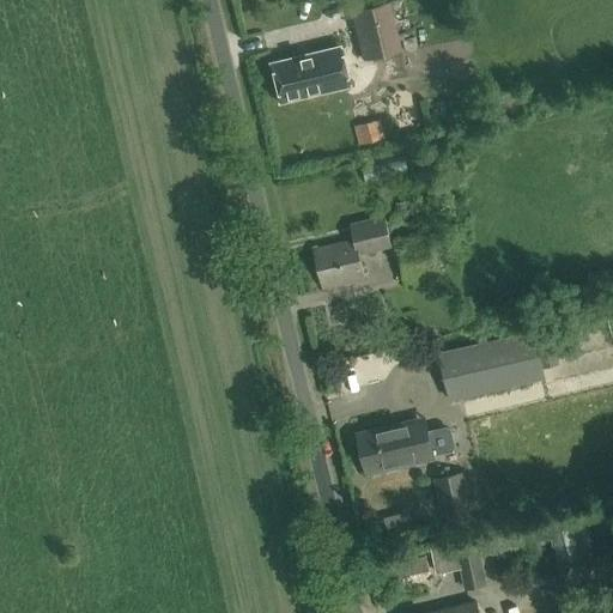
[(352,12),(364,58),(401,49),(389,2),(352,12)]
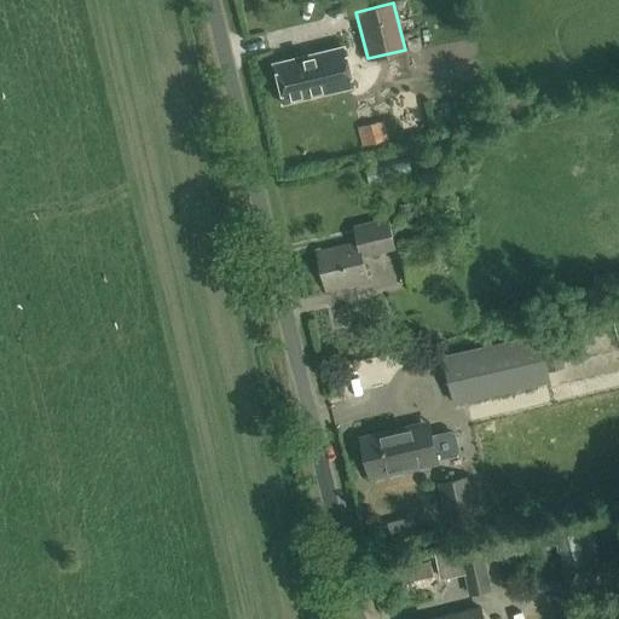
[(272,63),(282,104),(351,87),(341,47),(272,63)]
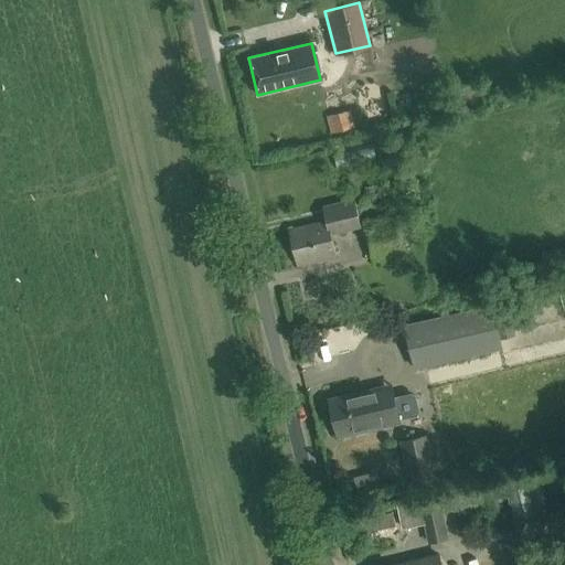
[(331,233),(360,227),(354,200),(324,206),(328,220),(290,228),(298,265),(337,257),(331,233)]
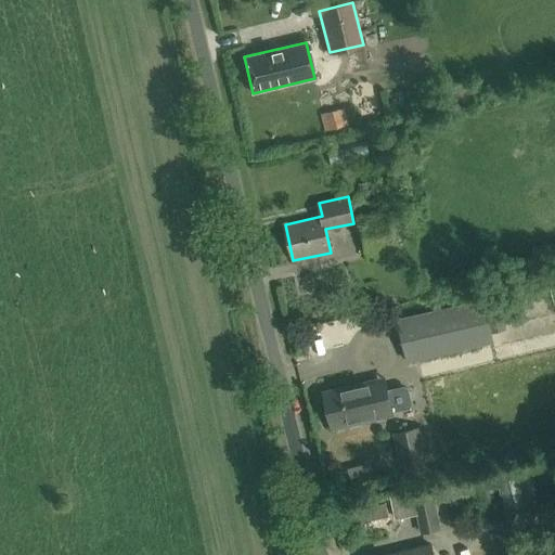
[(506,333),(499,296),(485,299),(492,335),(506,333)]
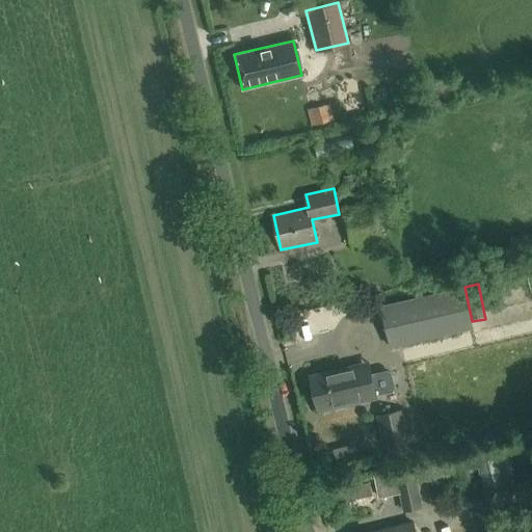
[(473,327),(463,287),(382,306),(392,346),(473,327)]
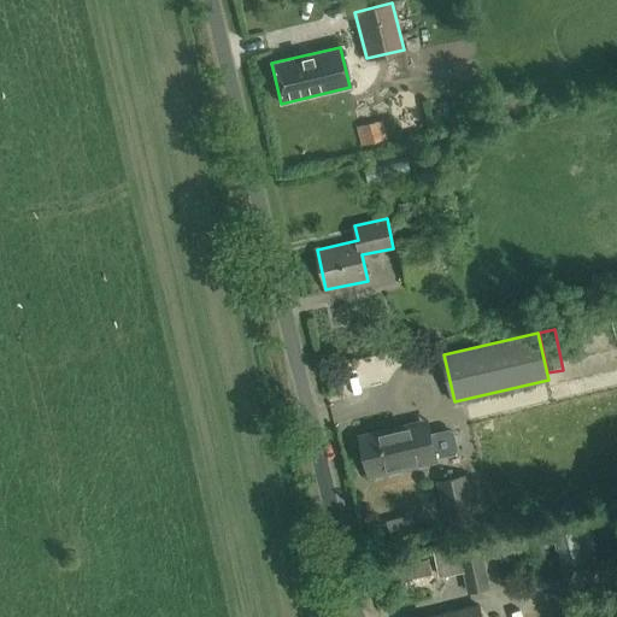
[(370,476),(419,464),(438,460),(436,457),(456,453),(458,450),(454,432),(451,430),(432,434),(430,432),(422,433),(419,422),(362,436),(370,476)]
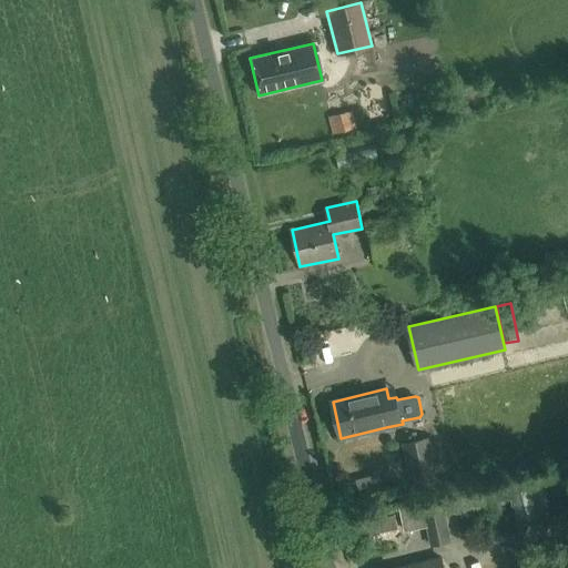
[(439,479),(429,437),(405,444),(415,486),(439,479)]
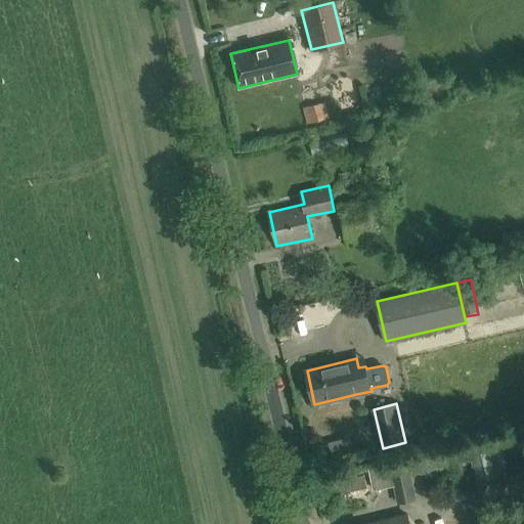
[(469,445),(476,482),(478,482),(496,478),(488,442),(469,445)]
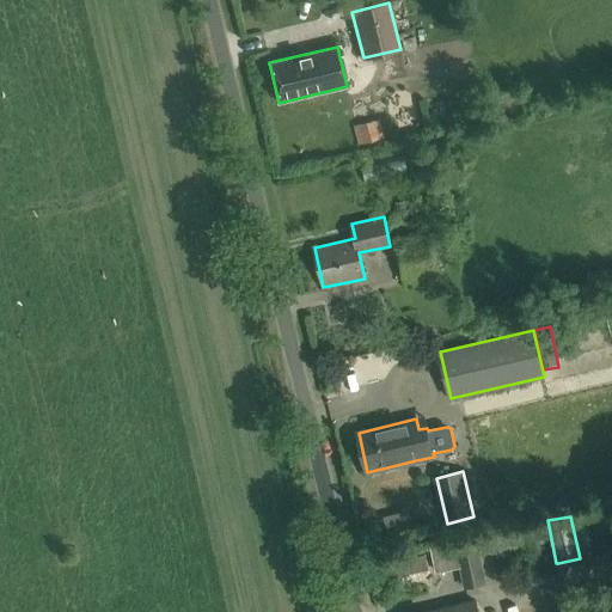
[(460,567),(465,587),(485,583),(482,564),(497,561),(496,557),(526,551),(521,530),(477,539),(477,538),(456,543),(456,542),(432,548),(436,571),(460,567)]
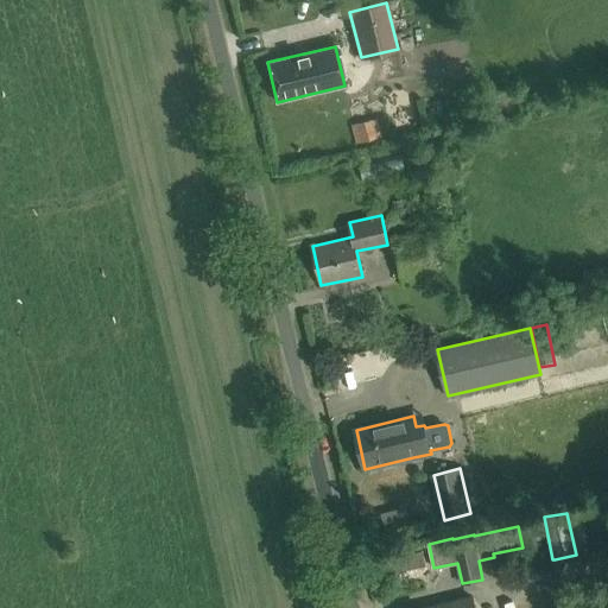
[(391,575),(426,565),(423,551),(387,559),(391,575)]
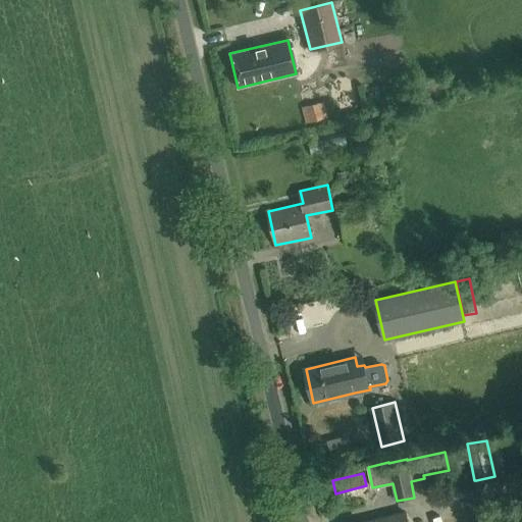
[(408,521),(406,512),(363,521),(408,521)]
